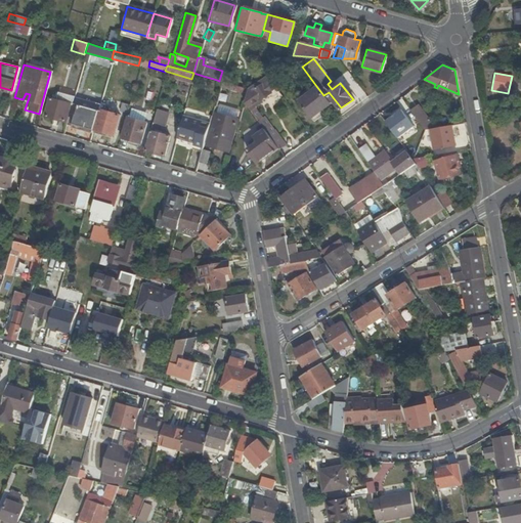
[(245,74),(241,87),(247,88),(250,75),(245,74)]
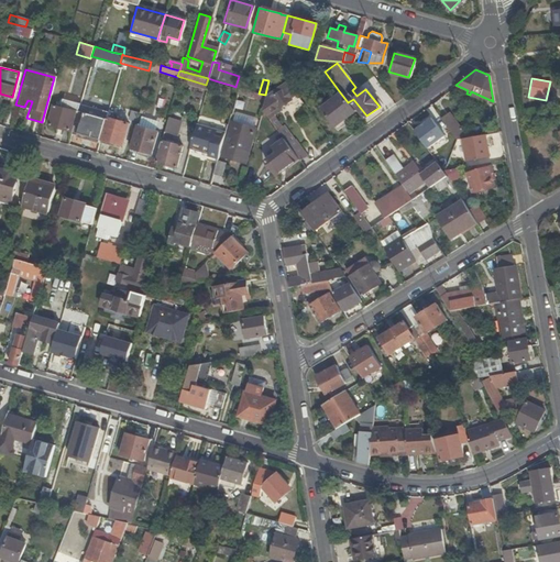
[(286,80),(265,95),(261,109),(282,138),(286,134),(272,114),(278,109),(278,107),(288,100),(293,107),(294,106),(295,107),(302,102),(286,80)]
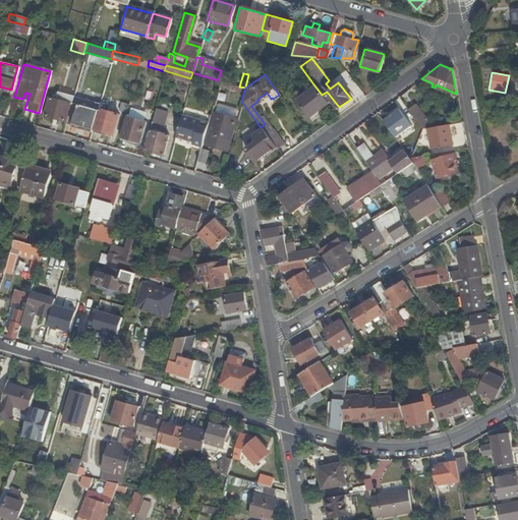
[(308,118),(328,103),(322,95),(314,85),(295,101),(308,118)]
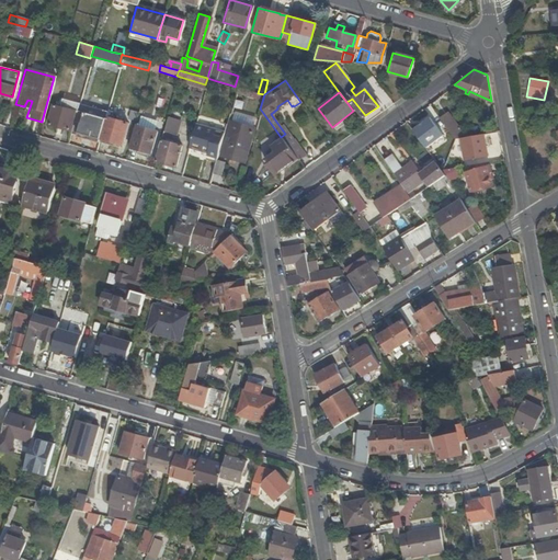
[(73,111),(76,112),(78,103),(78,102),(60,98),(58,106),(52,104),(46,123),(68,129),(73,111)]
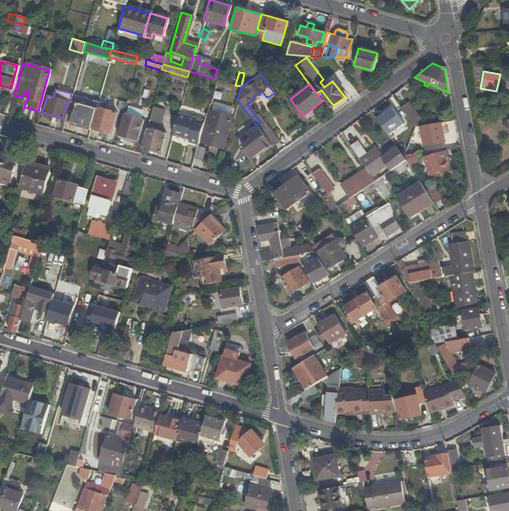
[(69,102),(63,121),(68,122),(71,111),(75,112),(72,124),(88,129),(89,126),(94,107),(74,102),(76,95),(71,94),(69,102)]
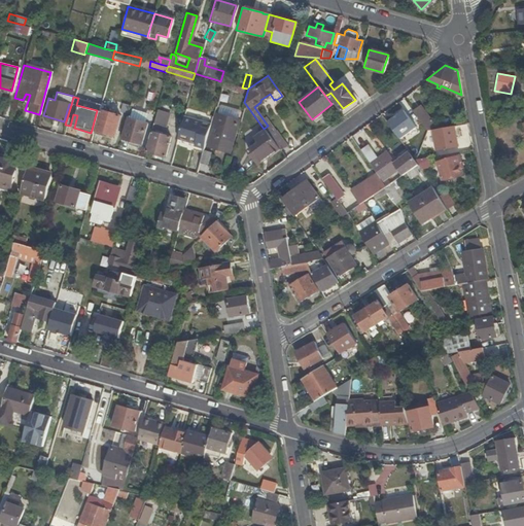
[(98,109),(99,104),(78,98),(76,105),(97,110),(98,109)]
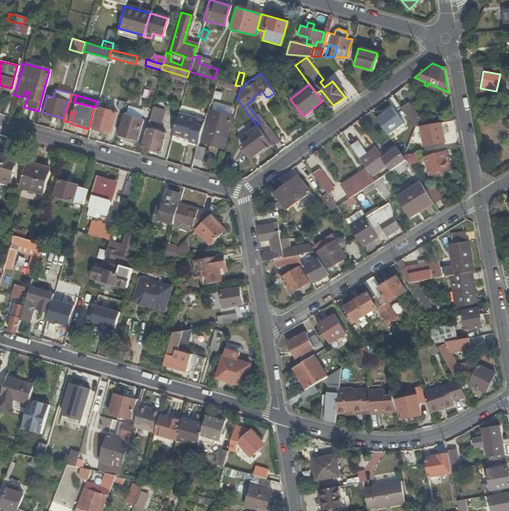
[(494,108),(493,101),(480,103),(482,110),(494,108)]
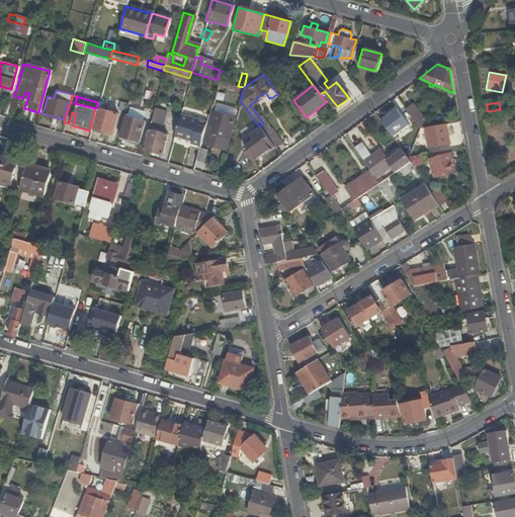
[(412,104),(405,109),(418,127),(423,126),(429,125),(422,116),(421,116),(412,104)]
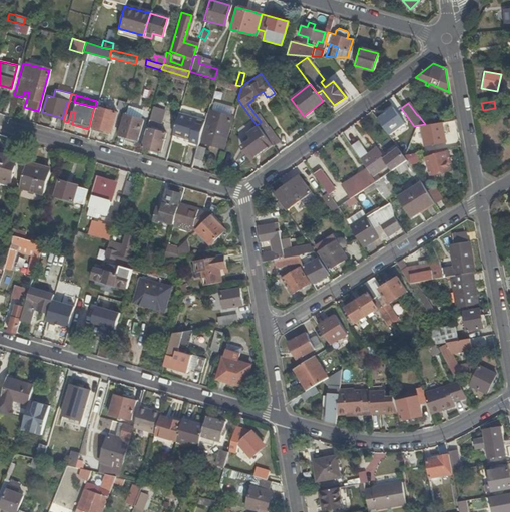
[(126,105),(123,114),(139,118),(142,110),(126,105)]
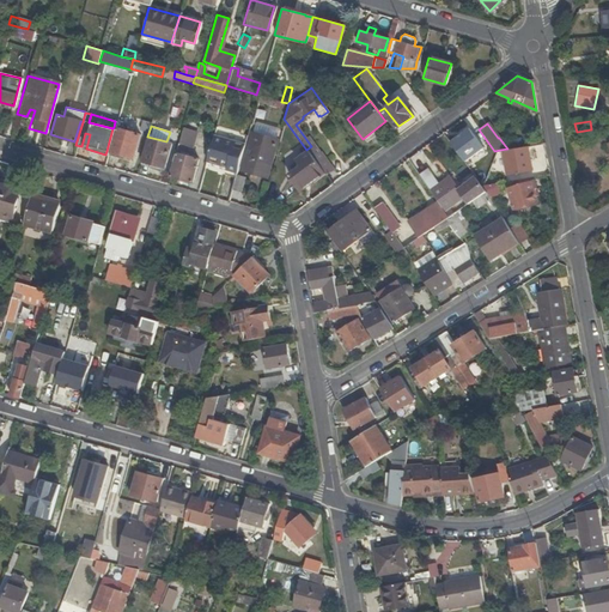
[(464,126),(446,139),(461,159),(480,146),(464,126)]
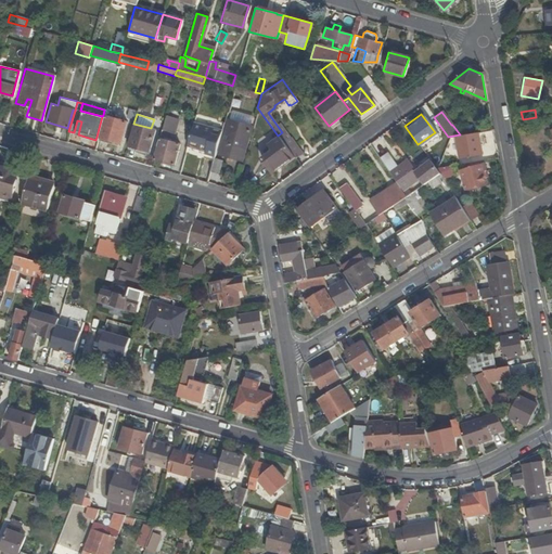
[(103,115),(102,116),(97,137),(118,143),(125,120),(103,115)]
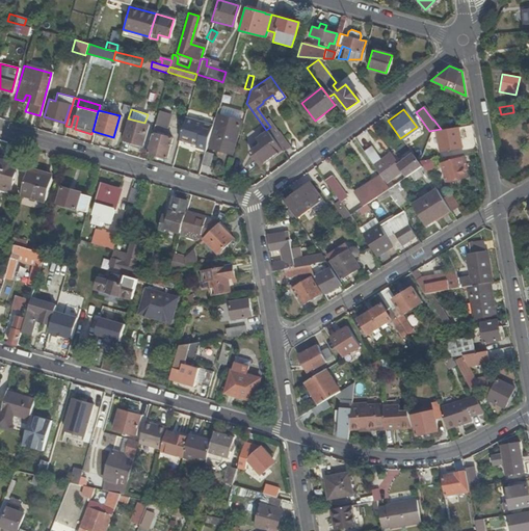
[(231,154),(240,121),(216,113),(207,147),(231,154)]
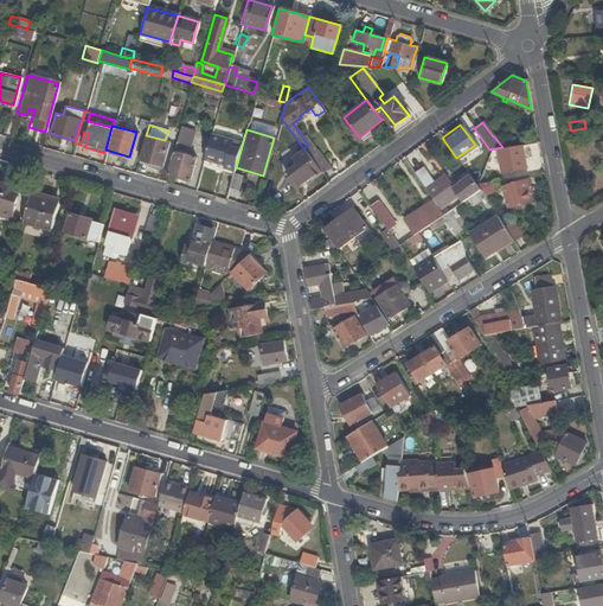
[(210,133),(203,160),(222,166),(222,167),(232,172),(241,141),(210,133)]
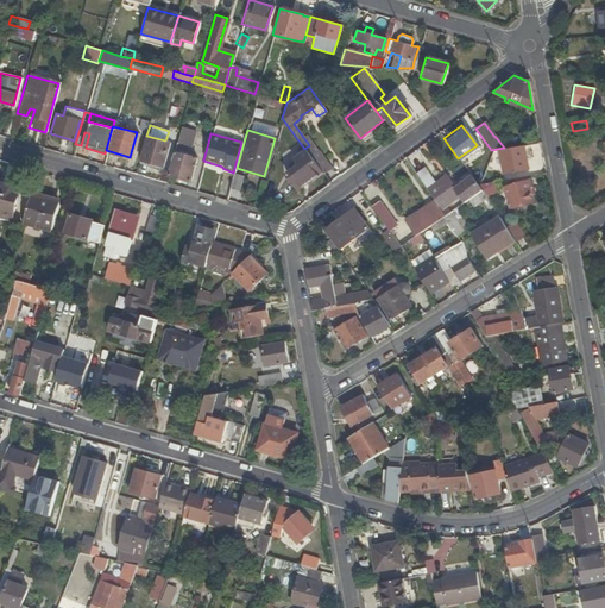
[(165,140),(146,136),(138,160),(162,165),(169,142),(165,140)]
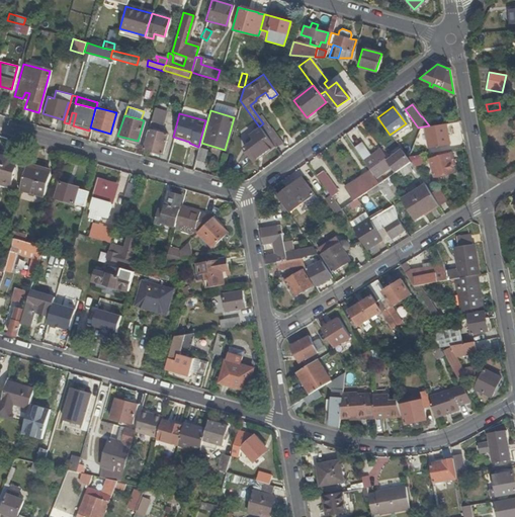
[(149,119),(148,126),(149,126),(143,148),(160,154),(166,135),(151,130),(151,127),(152,127),(154,121),(149,119)]
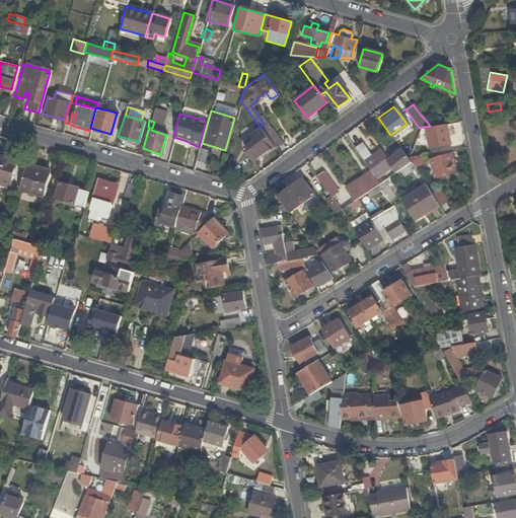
[(274,145),(275,148),(284,142),(269,121),(264,124),(260,127),(274,145)]
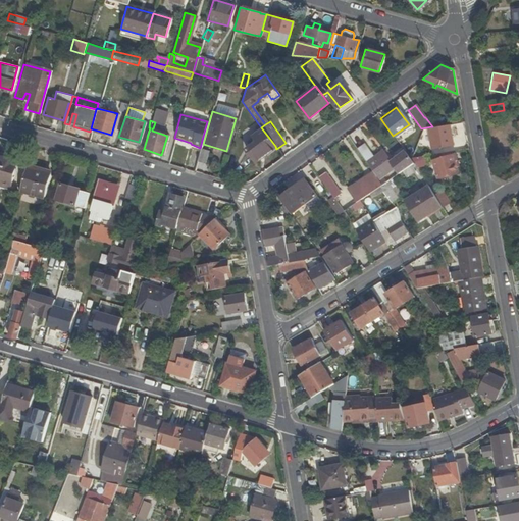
[(452,144),(449,124),(432,126),(426,127),(430,148),(452,144)]
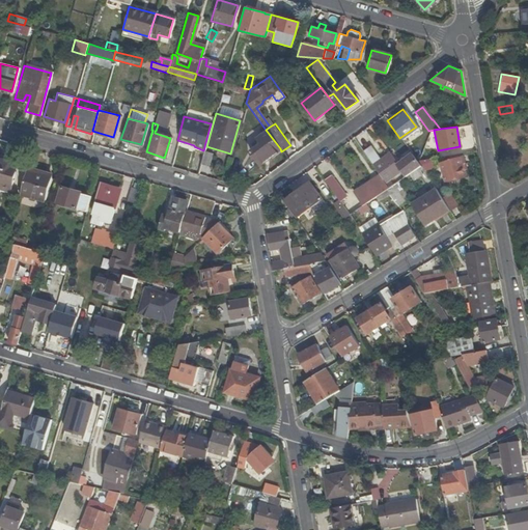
[(280,148),(266,130),(255,137),(256,140),(252,143),(254,145),(249,148),(256,160),(259,158),(262,161),(280,148)]
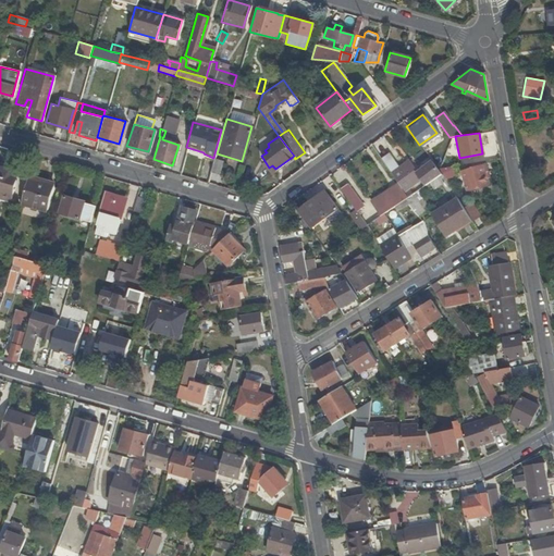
[(220,160),(213,159),(209,172),(217,174),(220,160)]
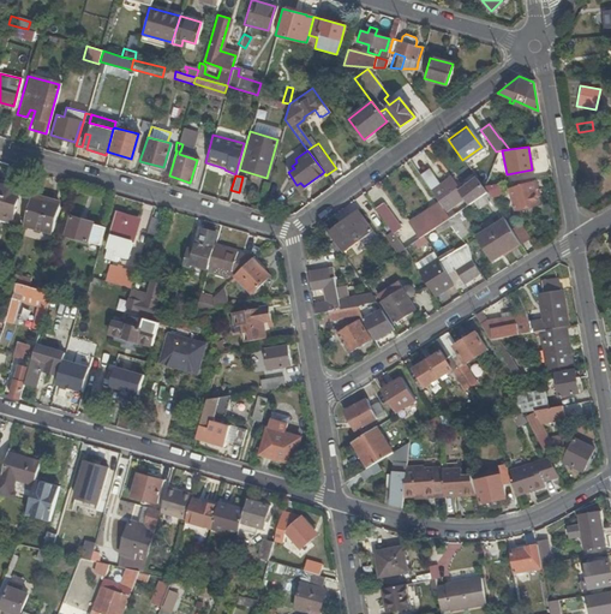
[(472,202),(485,192),(474,178),(457,191),(449,178),(430,191),(437,202),(444,213),(463,198),(468,204),(472,202)]
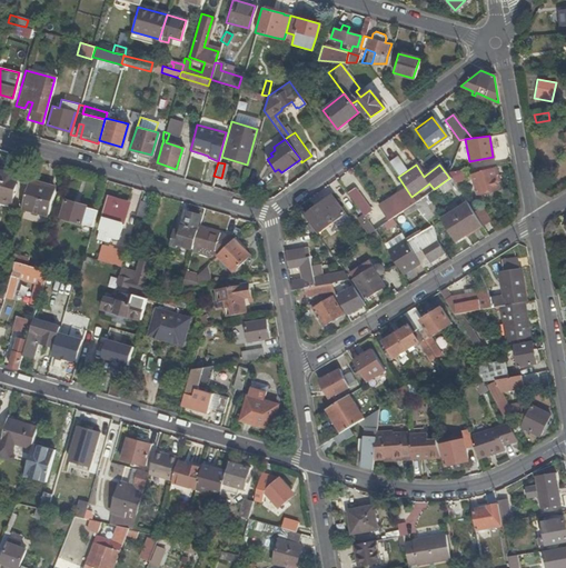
[(18,175),(0,169),(0,198),(10,201),(18,175)]
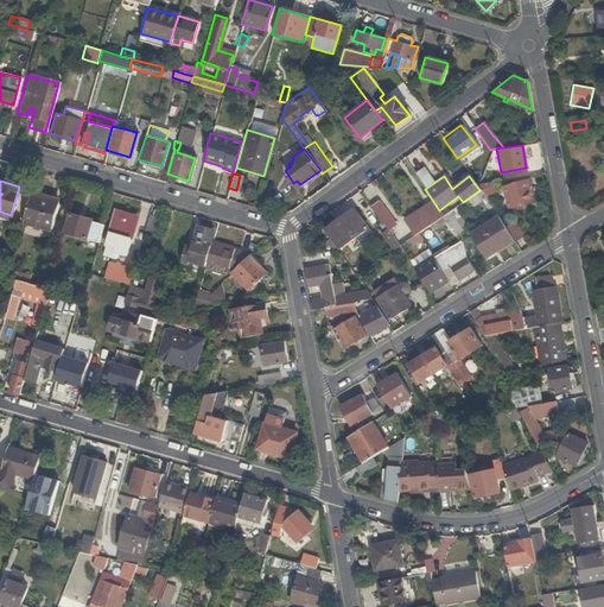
[(496,183),(496,181),(477,184),(481,189),(484,194),(493,188),(491,184),(496,183)]
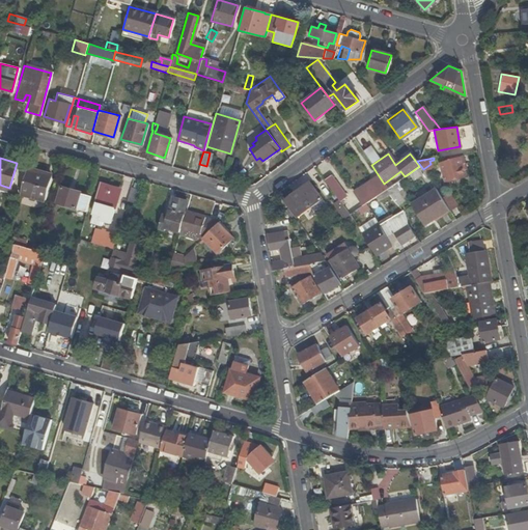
[(464,174),(459,158),(440,163),(444,180),(464,174)]
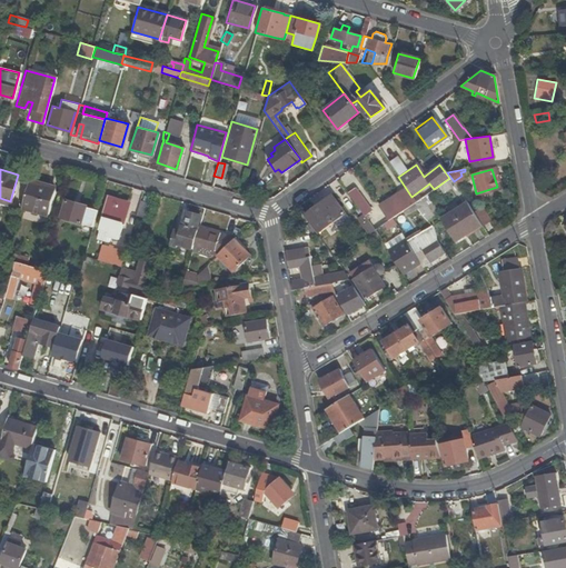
[(455,183),(454,181),(450,177),(449,178),(437,187),(442,192),(450,187),(456,195),(460,192),(455,183)]
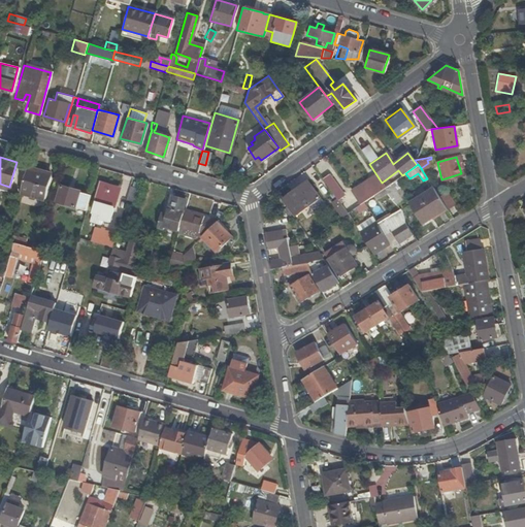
[(19,193),(43,199),(51,174),(26,167),(19,193)]
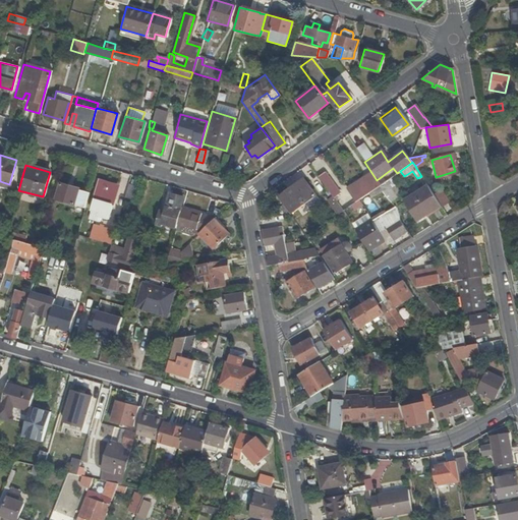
[(378,186),(380,184),(377,180),(370,171),(354,183),(354,184),(346,189),(353,201),(378,186)]
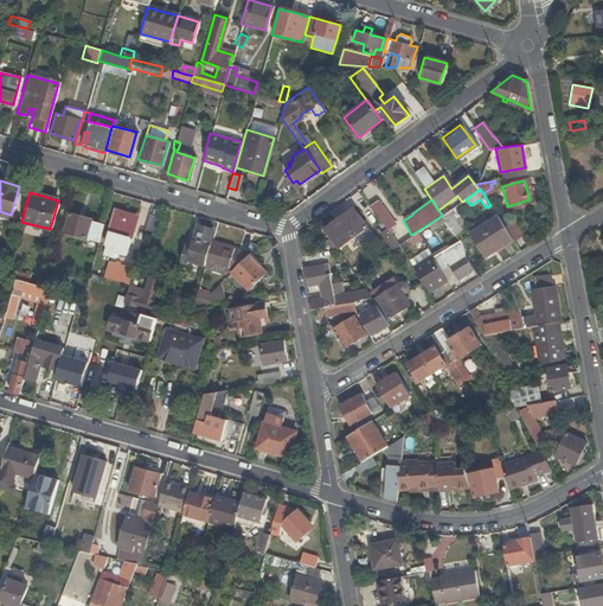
[(377,201),(370,205),(387,231),(396,225),(377,201)]
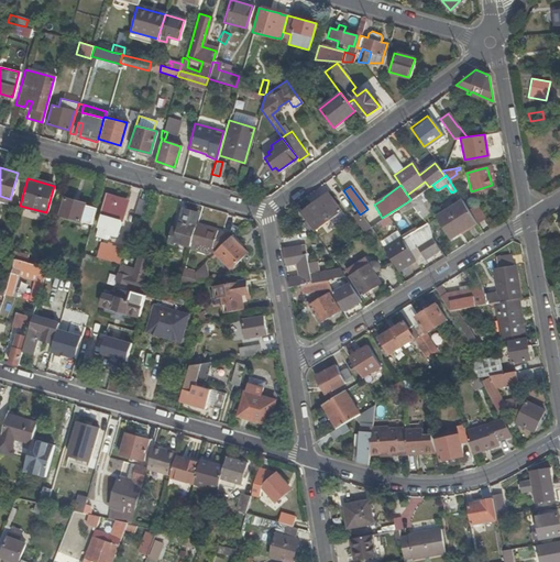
[(327,193),(300,211),(314,230),(340,210),(327,193)]
